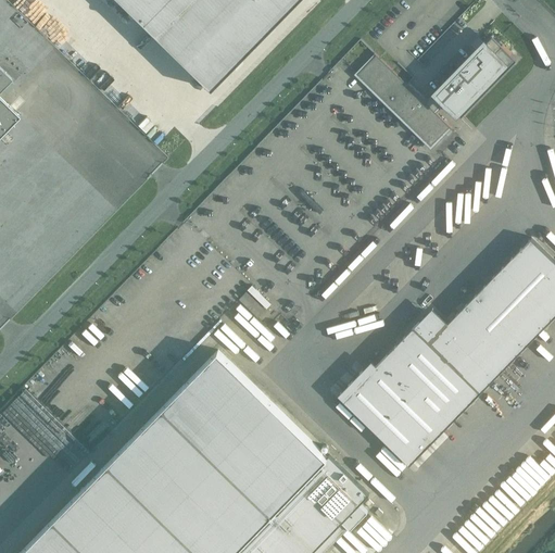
[(112,0),(206,91),(295,0),(112,0)]
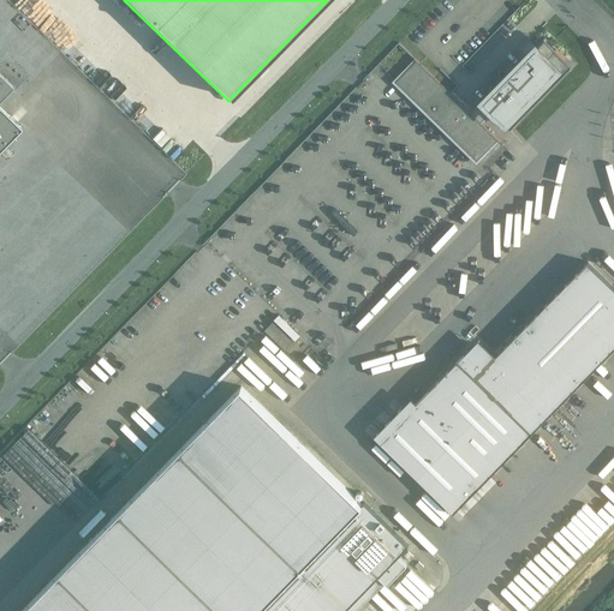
[(415,64),(394,85),(455,145),(460,141),(462,141),(481,160),(488,153),(494,147),(496,144),(496,143),(481,129),(476,123),(488,111),(510,131),(571,67),(547,45),(530,63),(526,60),(470,118),(415,64)]
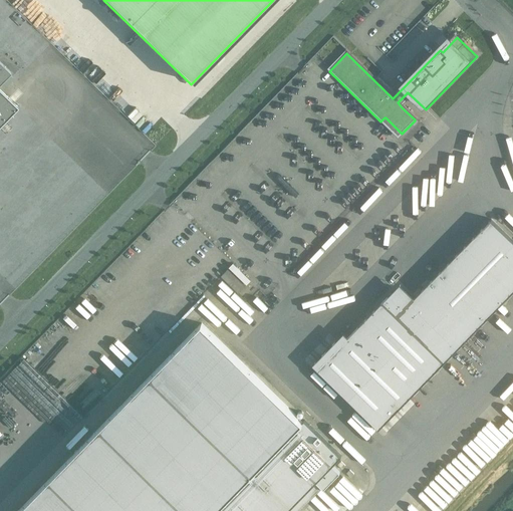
[(0,85),(10,76),(0,66),(0,126),(16,110),(0,93),(0,85)]
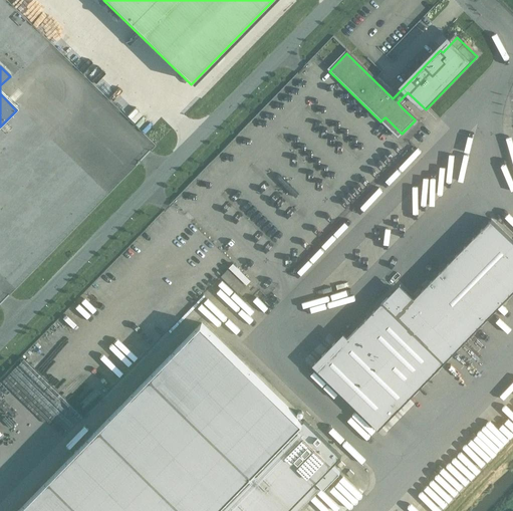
[(311,367),(376,432),(377,432),(378,431),(377,431),(512,291),(512,244),(490,222),(489,223),(489,224),(413,301),(405,292),(392,305),(386,300),(337,349),(333,345),(312,366),(311,367)]
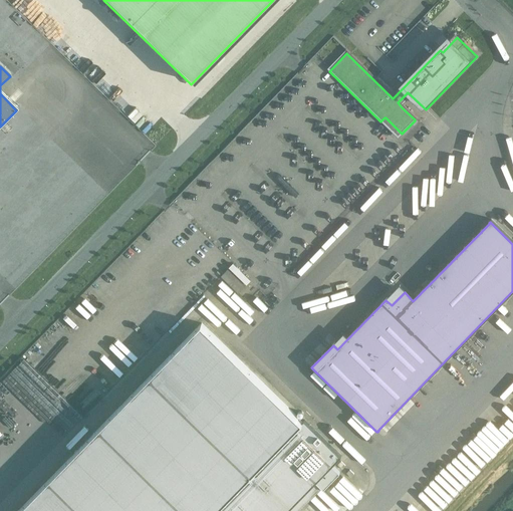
[(299,510),(320,490),(322,492),(338,476),(330,468),(338,459),(339,460),(340,459),(303,423),(301,425),(201,326),(19,510),(299,510)]
